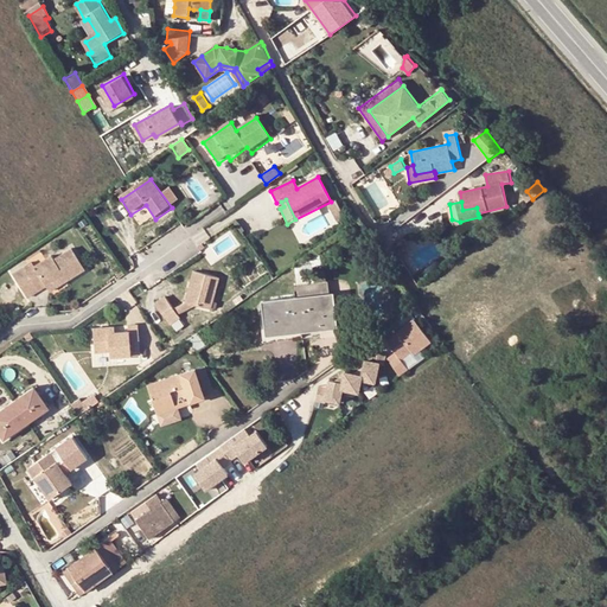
[(330,209),(339,224),(346,219),(337,204),(330,209)]
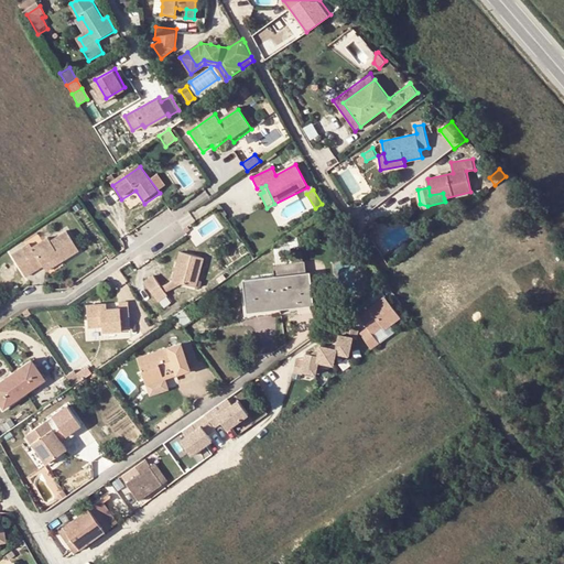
[(379,236),(371,225),(366,228),(366,229),(365,229),(365,230),(365,231),(364,231),(364,232),(365,234),(365,235),(365,236),(366,236),(370,242),(379,236)]
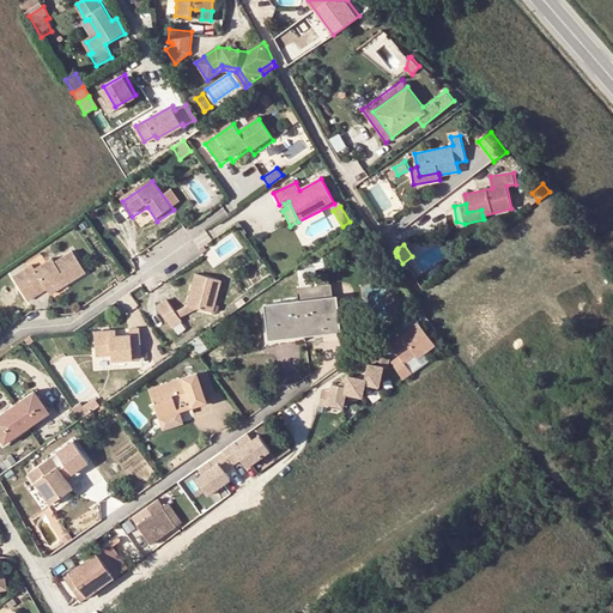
[(87,275),(73,252),(55,262),(53,259),(37,269),(34,265),(20,273),(13,278),(29,303),(36,299),(49,292),(52,297),(87,275)]
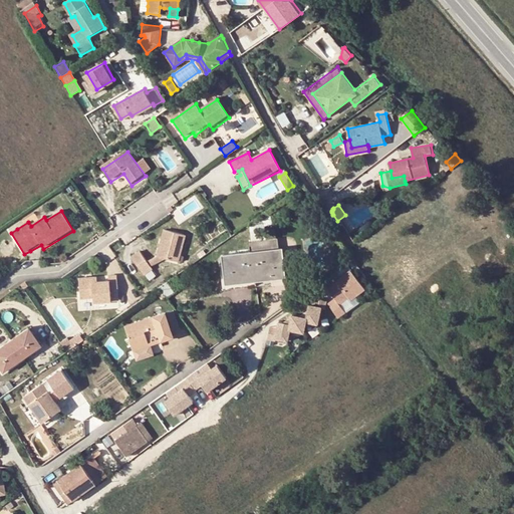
[(165,231),(158,257),(168,260),(180,263),(187,237),(165,231)]
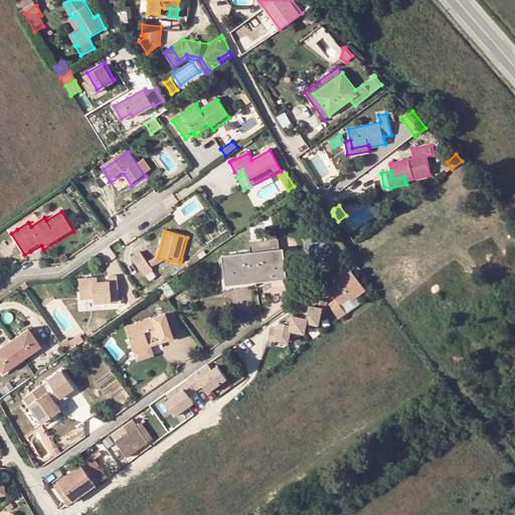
[(253,239),(254,248),(281,246),(280,237),(253,239)]
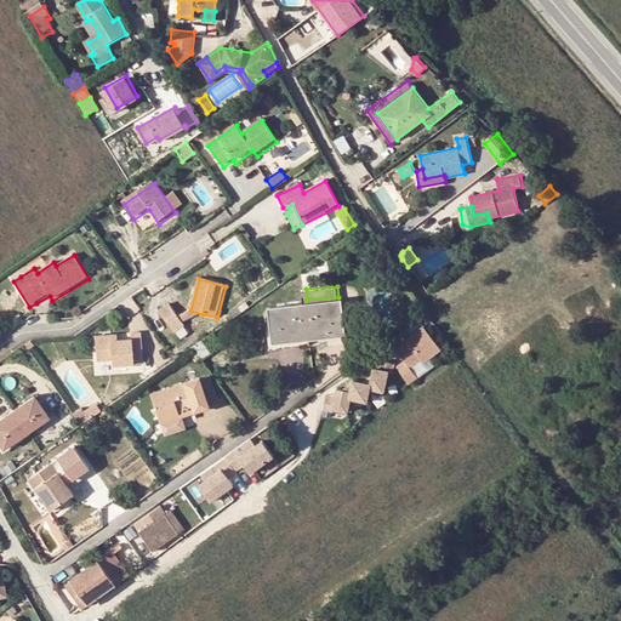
[(345,331),(342,313),(341,301),(306,305),(309,339),(330,337),(330,332),(345,331)]
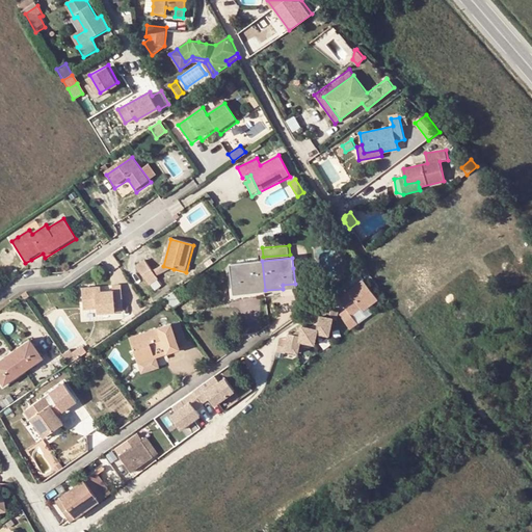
[(233,275),(235,290),(247,289),(248,292),(265,290),(262,261),(232,265),(233,275)]
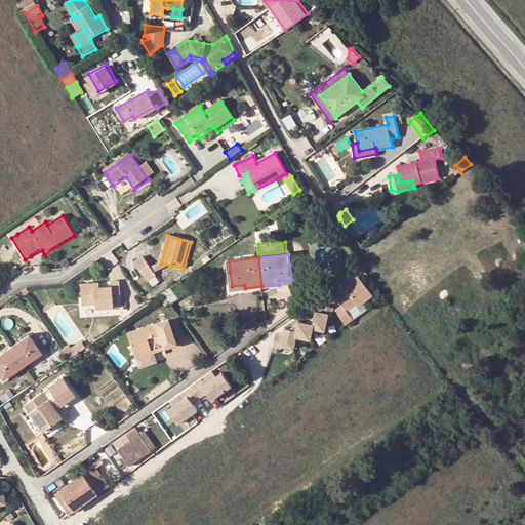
[(157,277),(155,274),(151,268),(144,258),(135,264),(149,283),(157,277)]
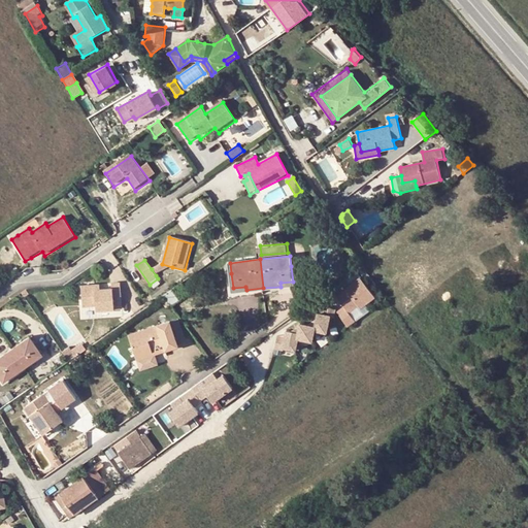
[(156,275),(172,267),(162,264),(152,269),(156,275)]
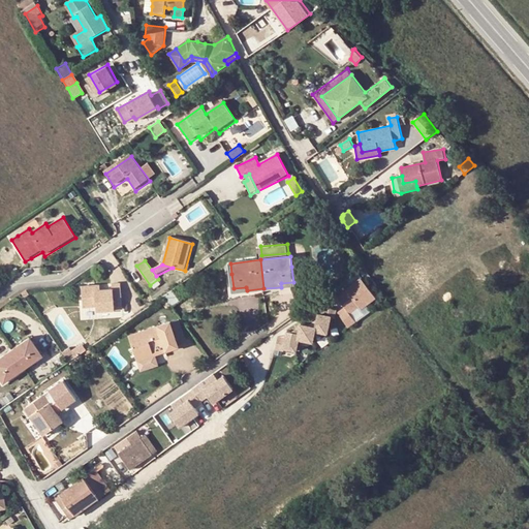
[(337,313),(346,329),(354,323),(347,314),(356,307),(359,309),(374,299),(359,280),(335,298),(344,308),(337,313)]
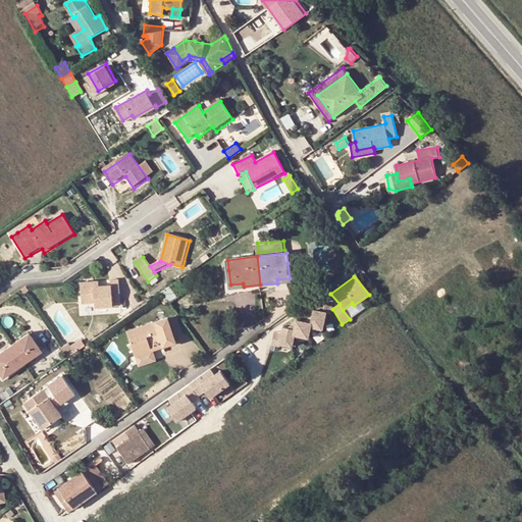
[(294,286),(293,278),(290,278),(277,279),(277,283),(260,284),(260,291),(294,286)]
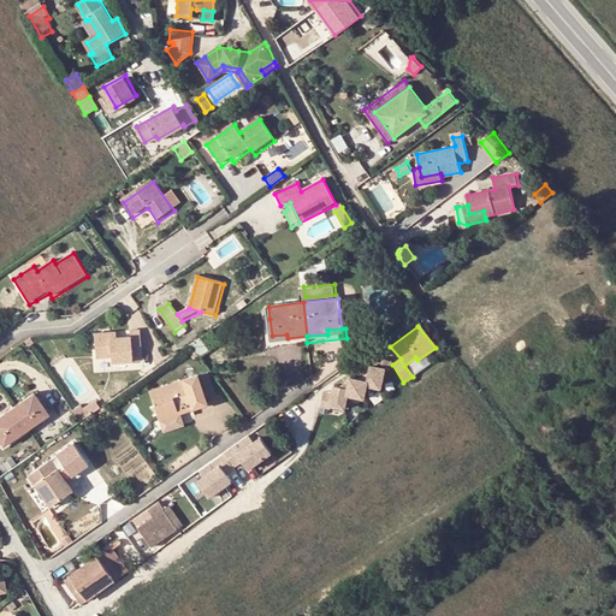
[(142,331),(131,332),(131,337),(118,338),(118,333),(94,335),(96,357),(99,360),(112,359),(112,365),(144,363),(142,331)]
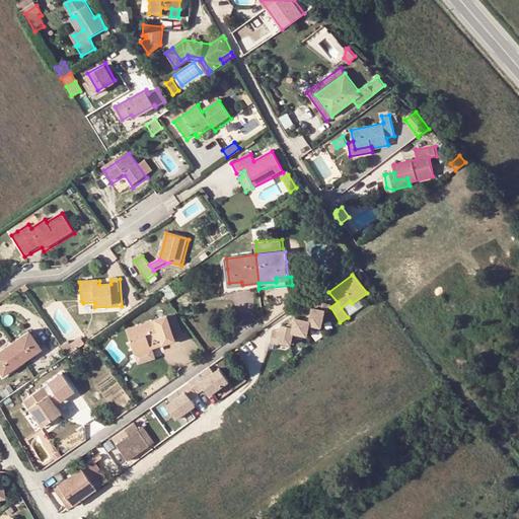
[(242,285),(241,282),(229,283),(225,283),(226,292),(258,289),(258,283),(242,285)]
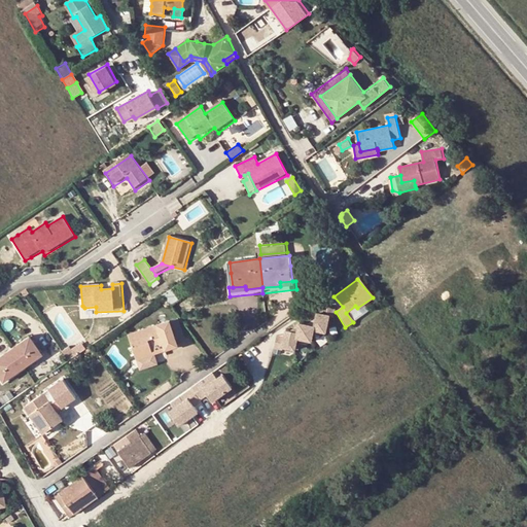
[(165,295),(173,308),(180,303),(172,291),(165,295)]
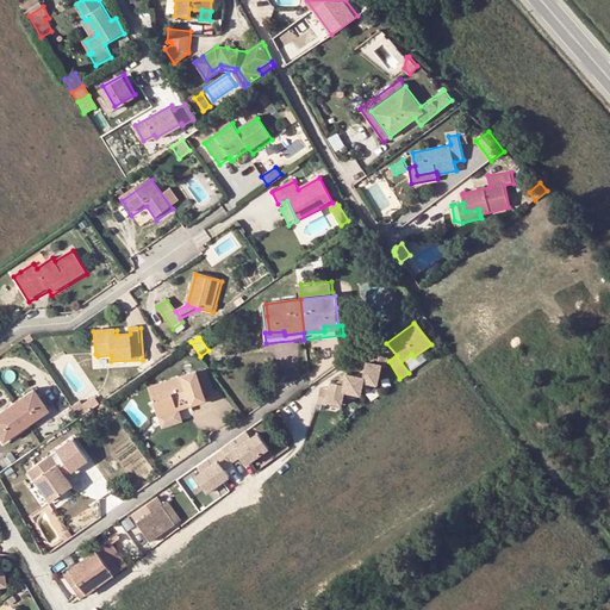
[(381,365),(381,366),(385,367),(387,358),(372,354),(371,363),(381,365)]
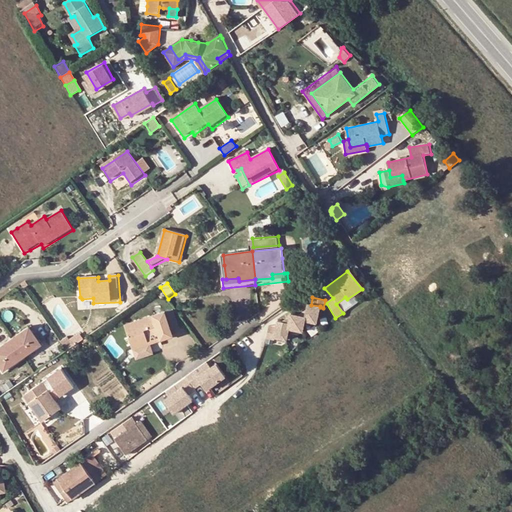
[(320,307),(320,306),(311,305),(307,304),(306,310),(299,317),(292,316),(292,317),(283,323),(279,322),(277,329),(275,339),(288,341),(290,330),(303,332),(305,321),(317,324),(320,307)]
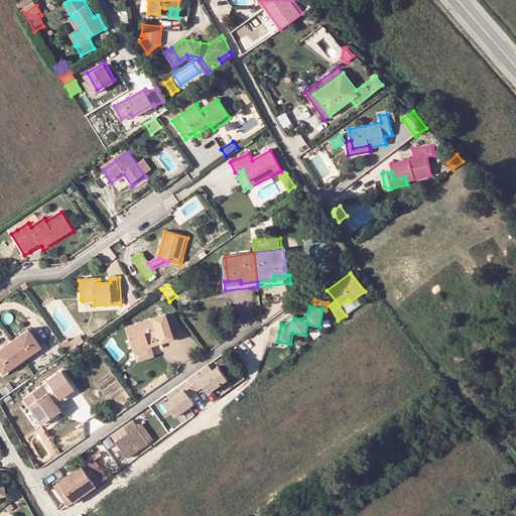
[(149,347),(173,339),(164,314),(125,329),(133,353),(149,347)]
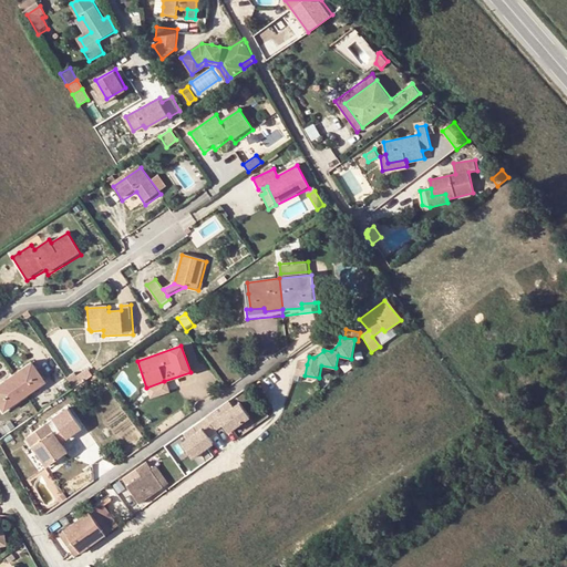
[(35,369),(31,361),(10,377),(0,383),(0,405),(3,410),(23,395),(44,381),(35,369)]
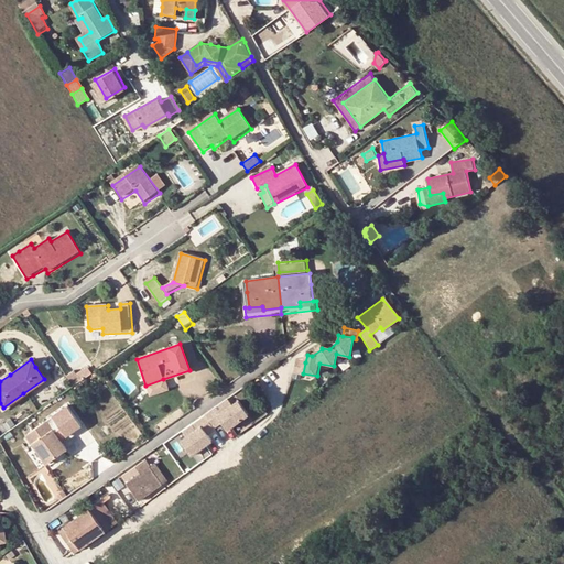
[(303,373),(305,362),(297,361),(295,375),(303,376),(303,373)]
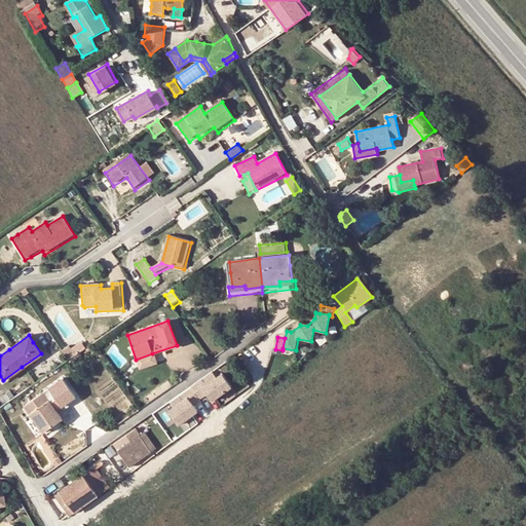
[(69,346),(61,351),(68,361),(75,355),(69,346)]
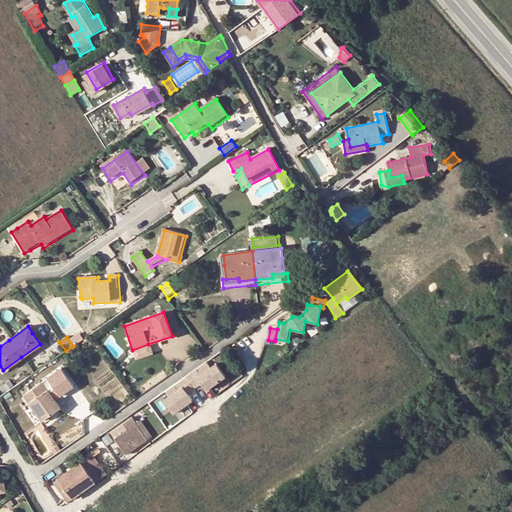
[(148,344),(132,350),(135,359),(152,354),(148,344)]
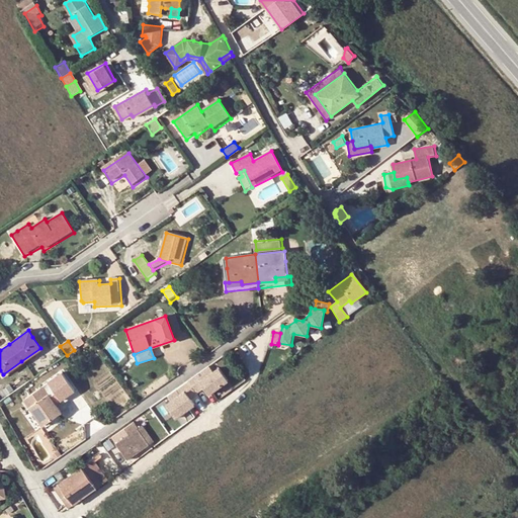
[(195,375),(187,381),(196,394),(204,389),(208,396),(229,381),(220,368),(200,382),(195,375)]
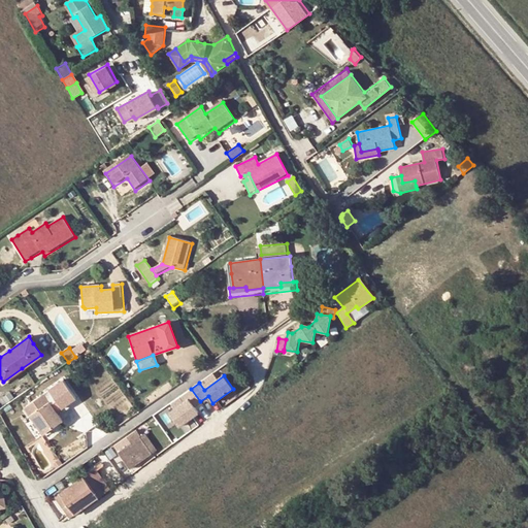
[(50,391),(45,394),(26,407),(31,416),(44,434),(64,421),(58,413),(52,405),(58,401),(63,408),(77,398),(65,381),(50,391)]
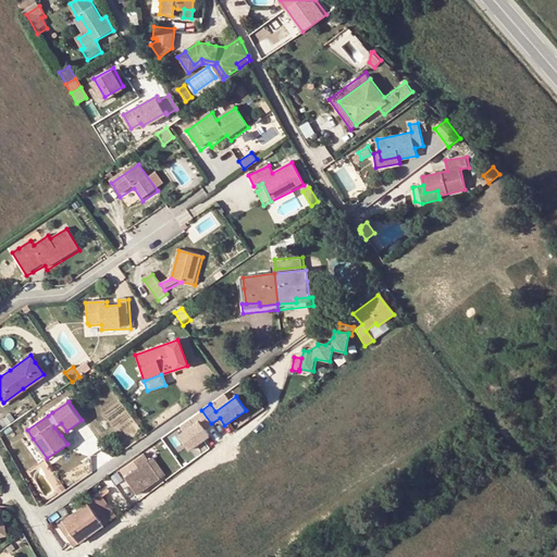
[(201,410),(180,425),(185,433),(178,437),(188,450),(209,436),(205,430),(212,424),(211,423),(201,410)]
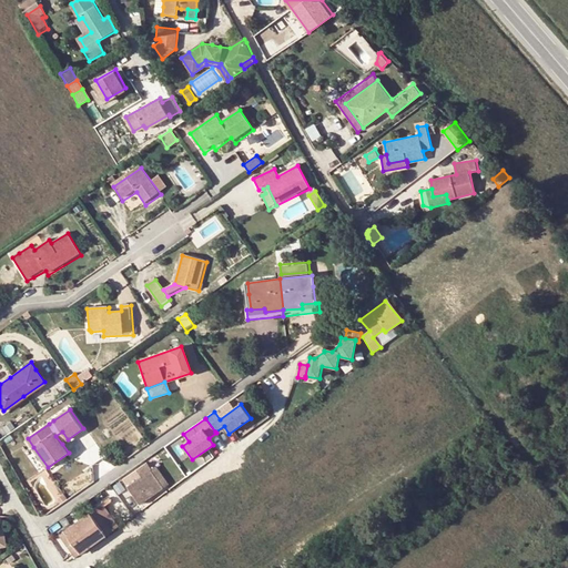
[(83,428),(68,439),(70,443),(85,432),(83,428)]
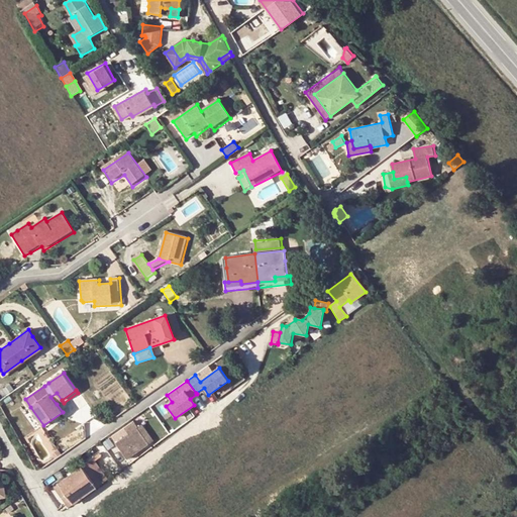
[(57,404),(62,400),(57,393),(50,397),(57,404)]
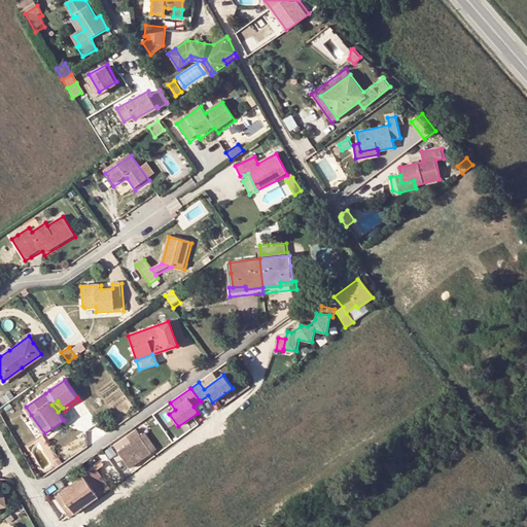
[(144,431),(140,426),(115,446),(131,467),(152,452),(139,435),(144,431)]
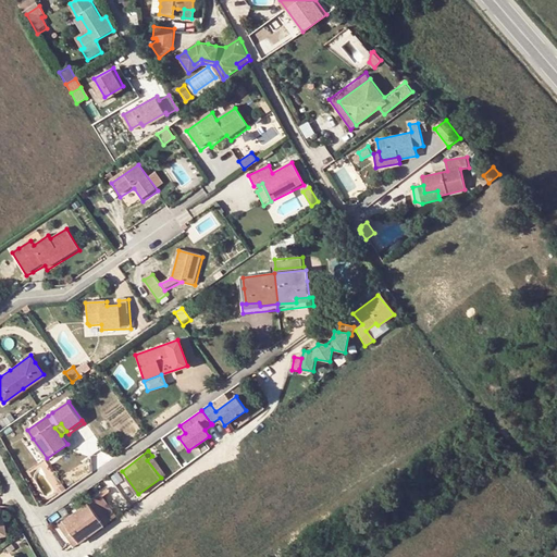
[(152,456),(147,460),(161,478),(165,474),(152,456)]
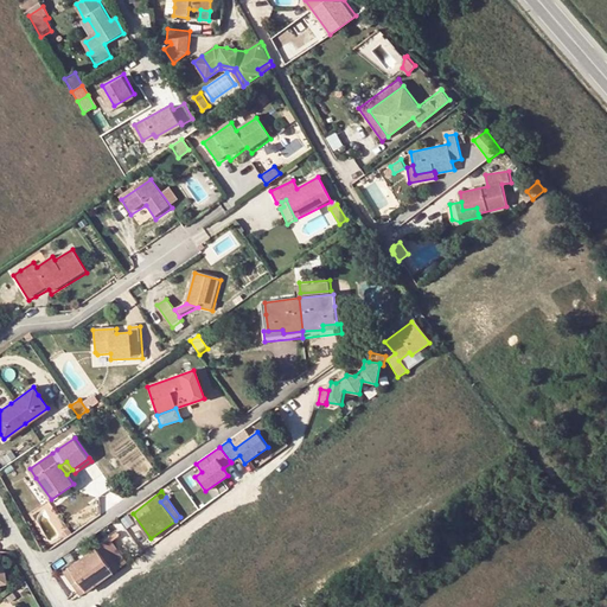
[(72,535),(68,526),(58,532),(64,541),(72,535)]
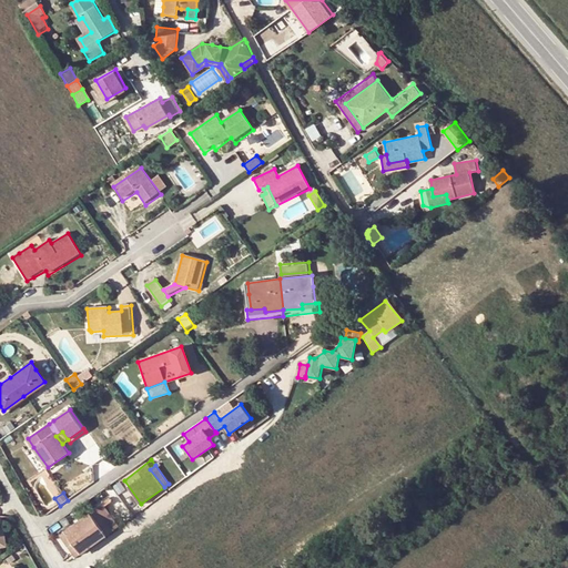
[(119,525),(104,507),(102,504),(90,511),(64,530),(81,553),(107,535),(119,526),(119,525)]
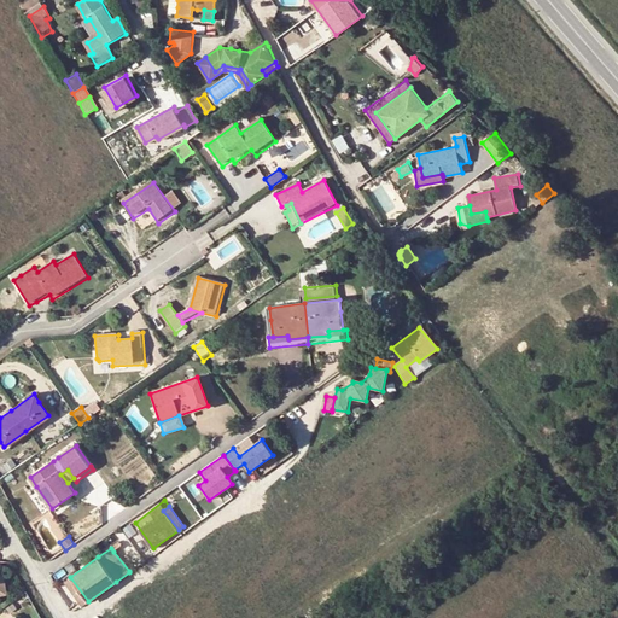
[(0,590),(16,588),(12,567),(5,569),(4,558),(0,558),(0,590)]
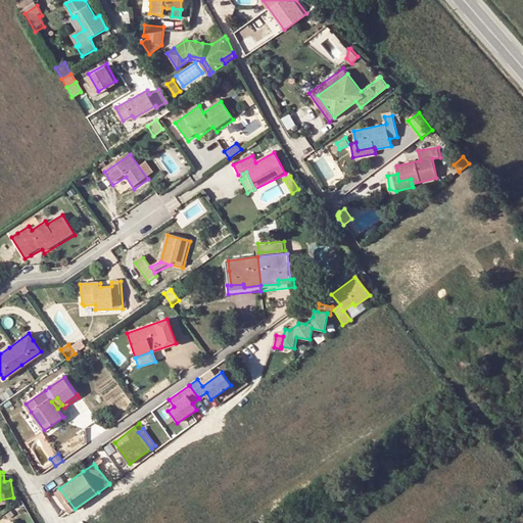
[(59,488),(56,491),(70,512),(75,509),(59,488)]
